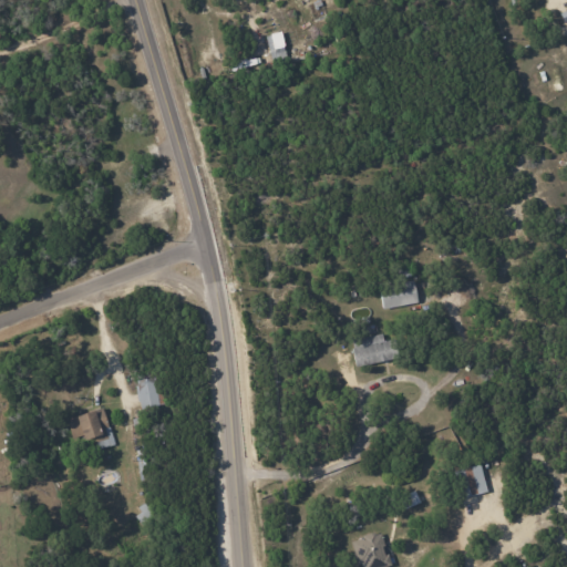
[(269,33),(272,52),(282,50),(280,31),(269,33)]
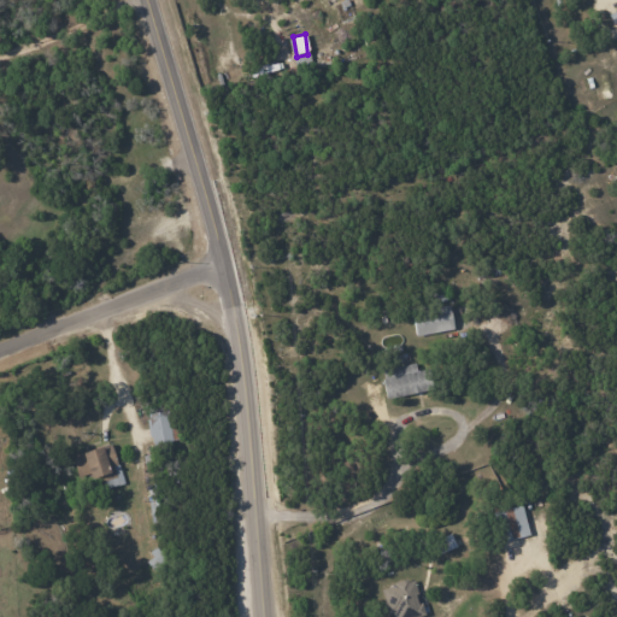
[(452,330),(450,306),(411,310),(413,334),(452,330)]
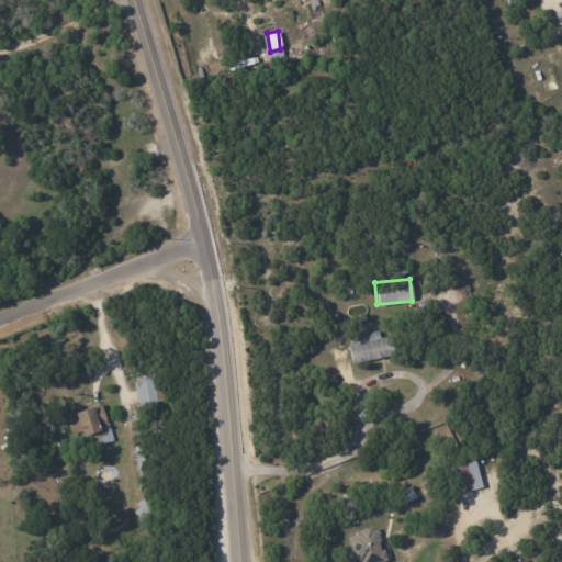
[(352,363),(385,355),(378,328),(345,337),(352,363)]
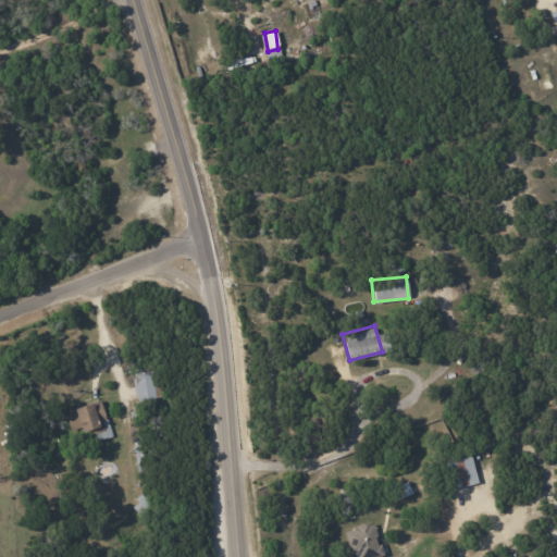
[(133,372),(134,400),(156,399),(153,371),(133,372)]
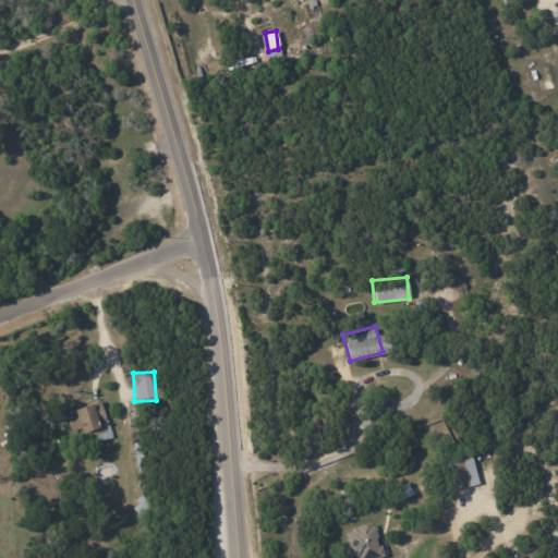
[(64,412),(70,432),(80,428),(82,433),(92,429),(95,441),(111,437),(100,401),(64,412)]
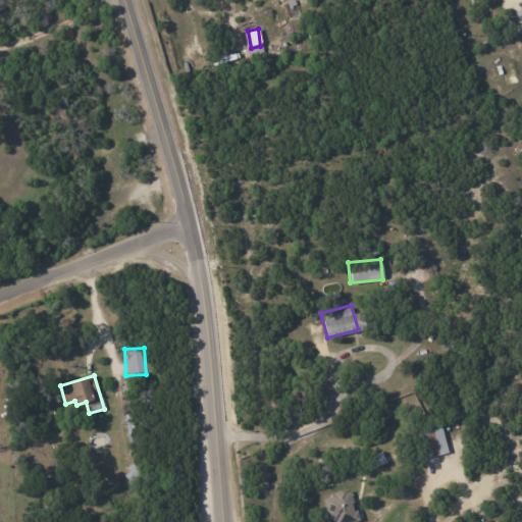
[(416,432),(422,458),(447,452),(440,427),(416,432)]
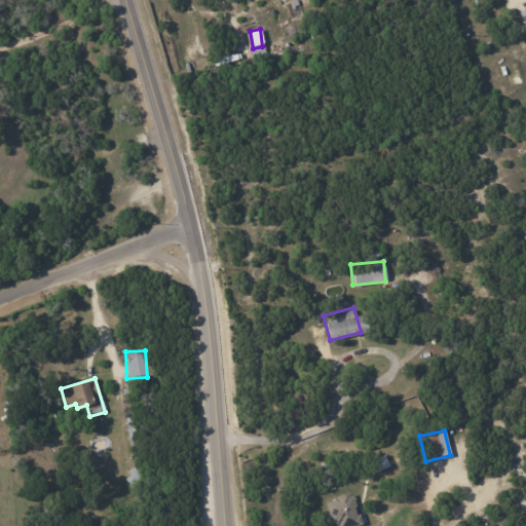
[(354,525),(360,525),(351,493),(324,500),(329,524),(334,523),(334,525),(354,525)]
